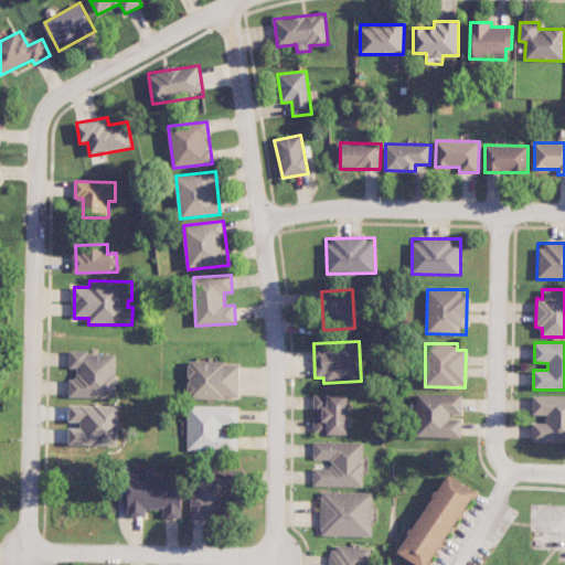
[(117,353),(71,353),(71,369),(77,369),(77,377),(70,377),(70,397),(117,397),(117,353)]
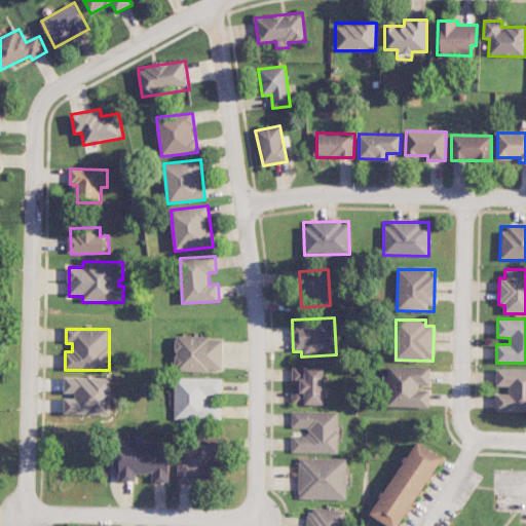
[(223,338),(177,337),(176,371),(222,372),(223,338)]
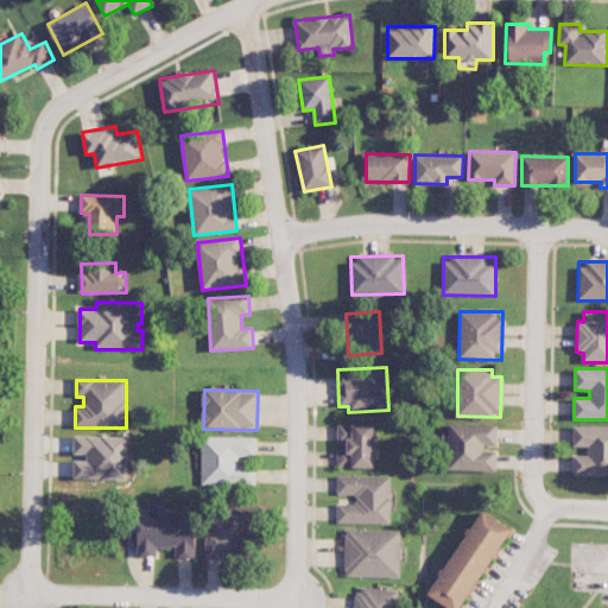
[(375,425),(339,424),(337,445),(339,445),(337,467),(374,468),(375,425)]
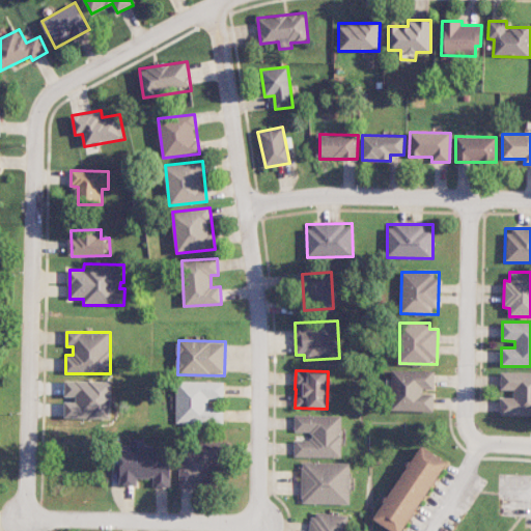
[(434,412),(435,392),(436,371),(392,370),(391,411),(434,412)]
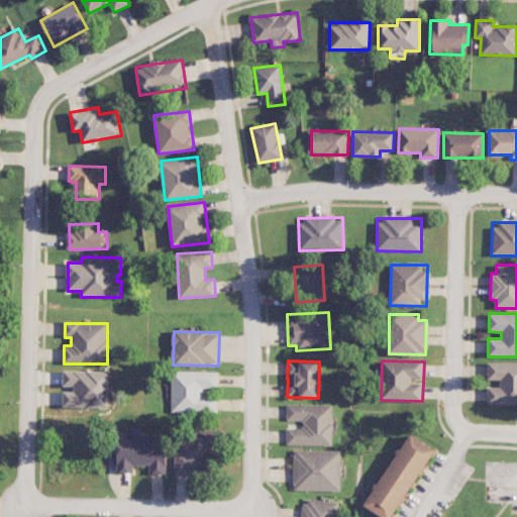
[(487,387),(487,404),(516,404),(516,362),(488,362),(488,380),(500,380),(500,387),(487,387)]
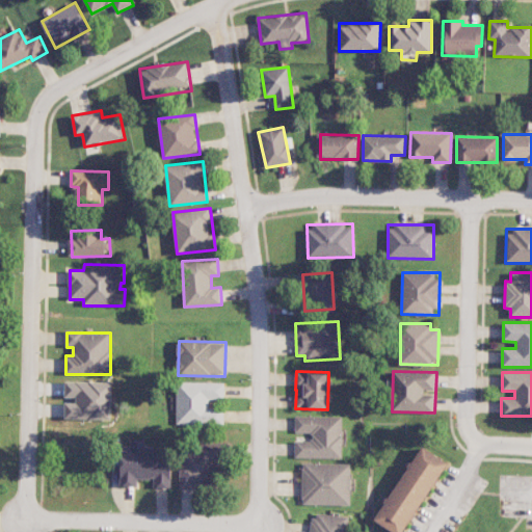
[(111,382),(65,381),(65,400),(64,400),(64,419),(111,420),(111,382)]
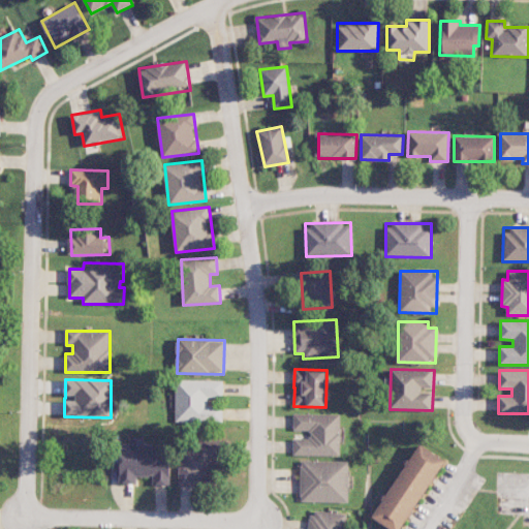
[(223,380),(177,379),(176,422),(222,423),(223,380)]
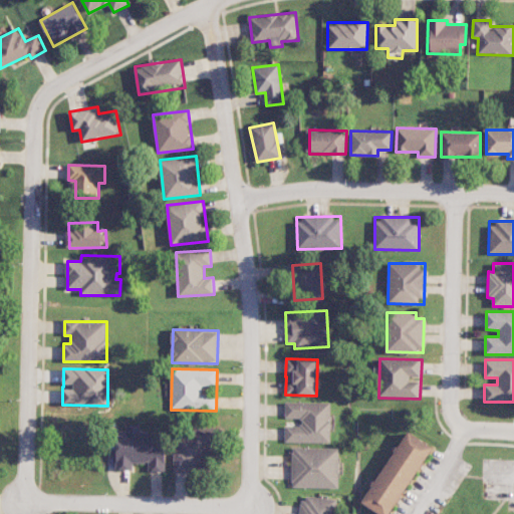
[(284,442),(330,443),(331,403),(285,402),(285,418),(300,419),(300,426),(285,426),(284,442)]
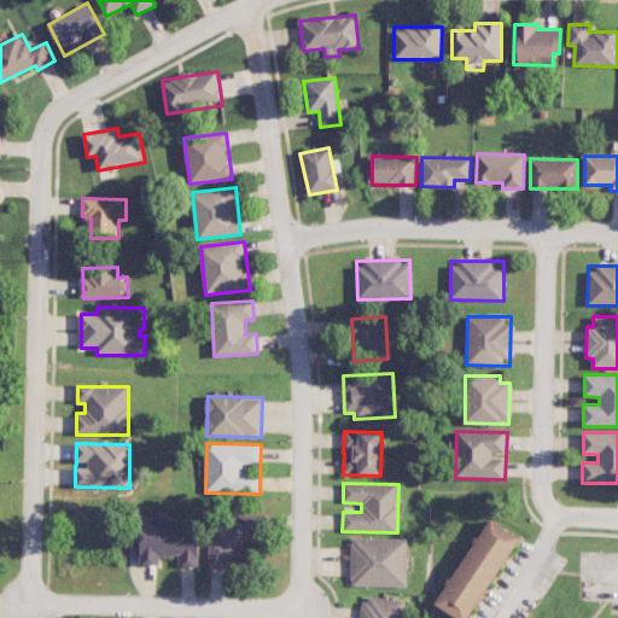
[(199,566),(198,529),(188,530),(188,520),(169,520),(168,511),(152,511),(152,519),(139,519),(140,565),(159,564),(159,557),(178,557),(179,567),(199,566)]
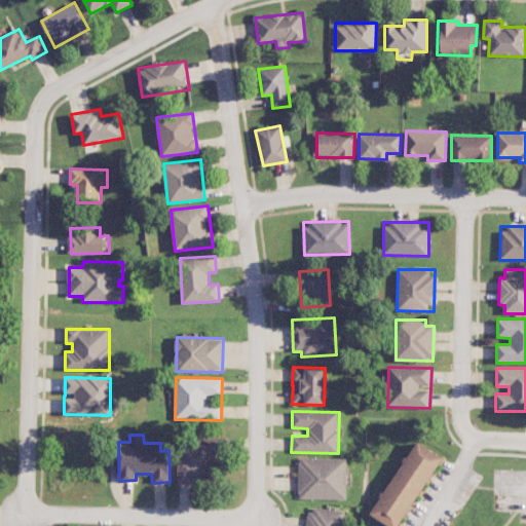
[(179,482),(218,481),(218,441),(178,442),(179,482)]
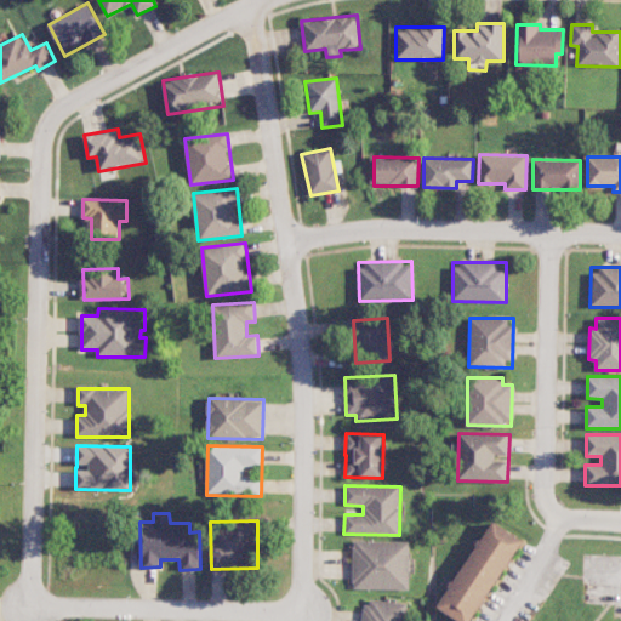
[(438,609),(459,620),(472,620),(522,539),(490,520),(438,609)]
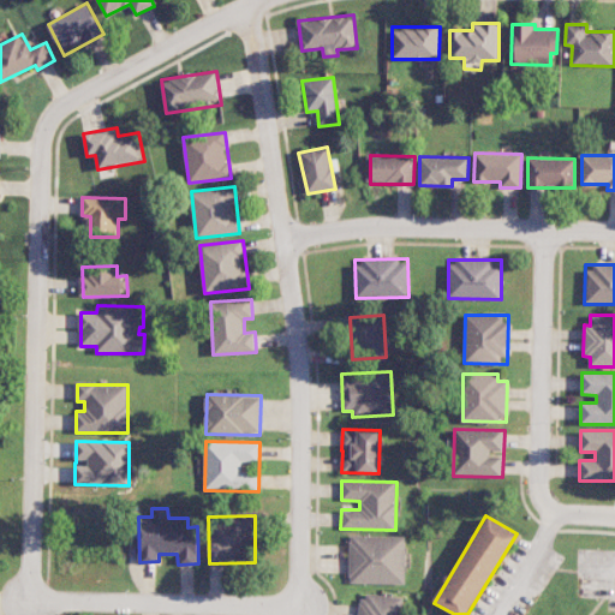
[(405,584),(406,536),(350,535),(348,583),(405,584)]
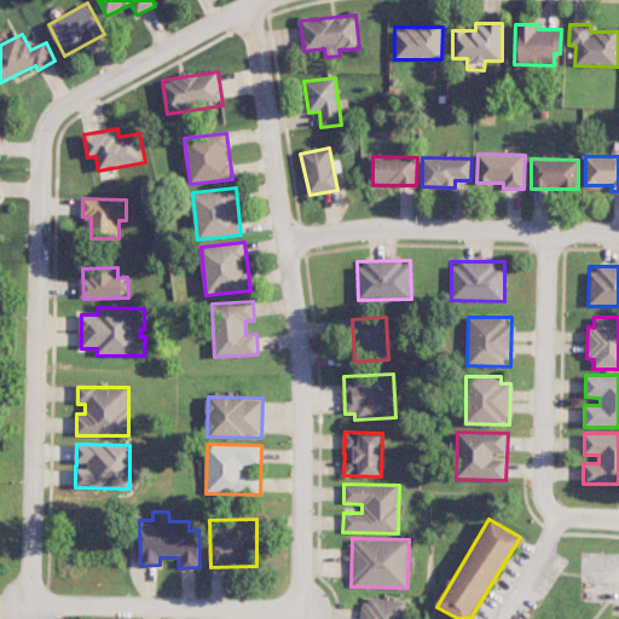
[(404,618),(406,602),(365,596),(362,618),(404,618)]
